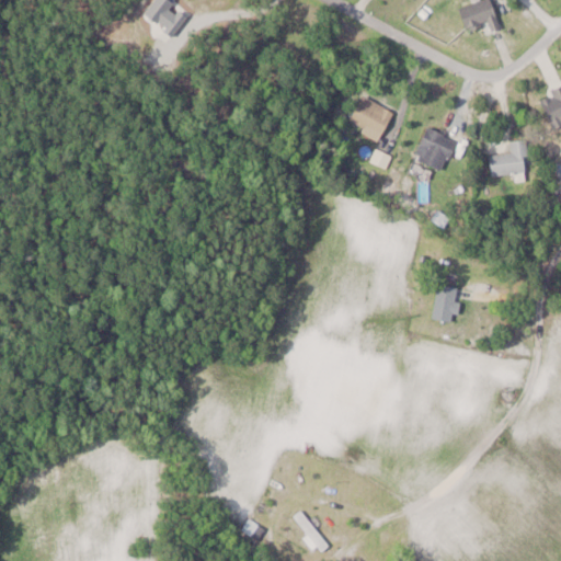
[(560,124),(560,87),(541,98),(556,127),(560,124)]
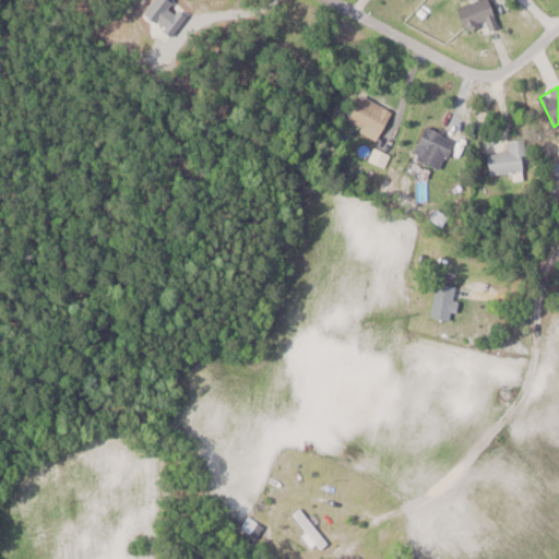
[(395,114),(365,94),(348,117),(379,138),(395,114)]
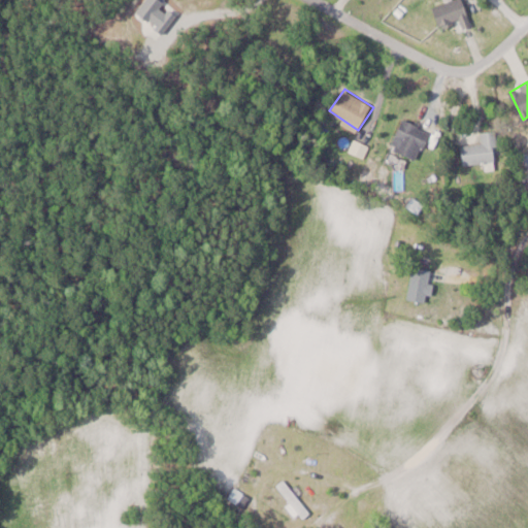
[(392,149),(419,162),(433,133),(406,120),(392,149)]
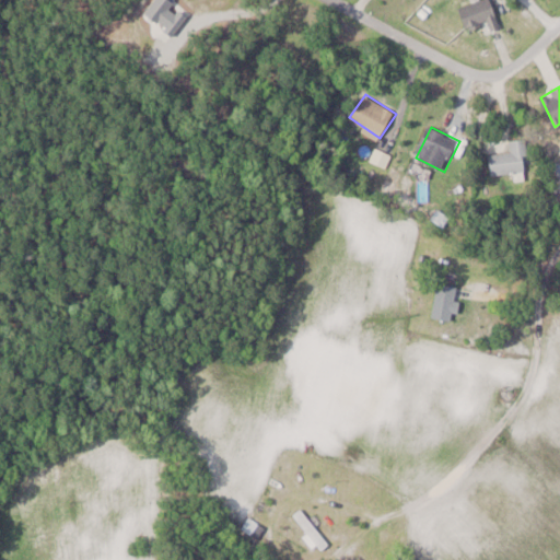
[(527,140),(511,141),(512,153),(491,155),(492,176),(529,173),(527,140)]
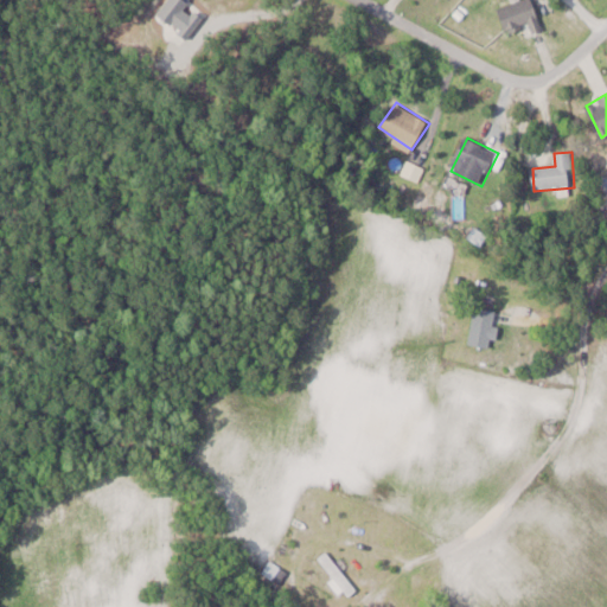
[(493,349),(502,312),(478,307),(470,344),(493,349)]
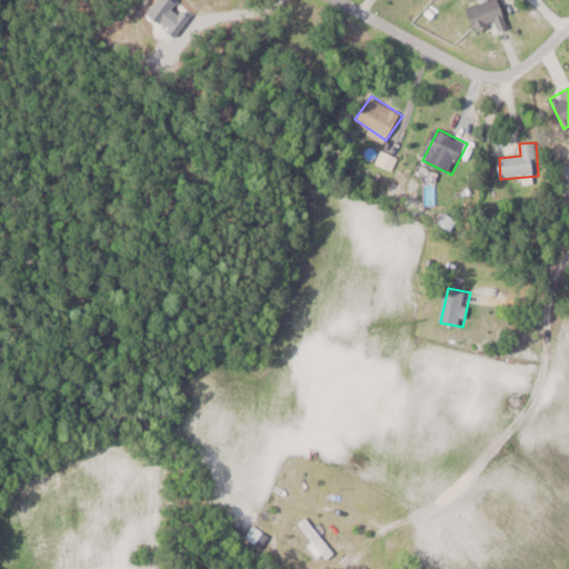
[(335,556),(311,516),(300,522),(323,562),(335,556)]
